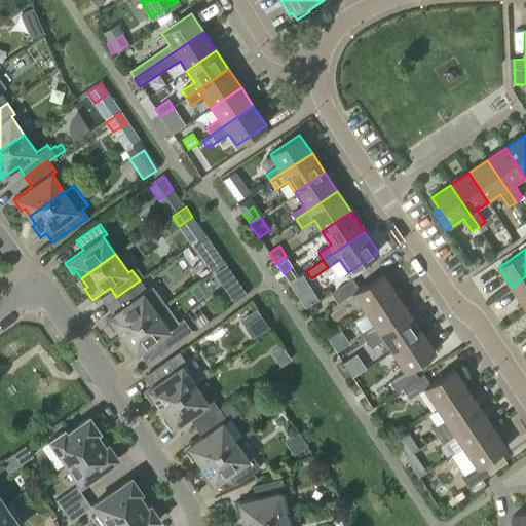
[(360,289),(352,278),(331,293),(338,303),(352,294),(366,312),(396,293),(382,273),(360,289)]
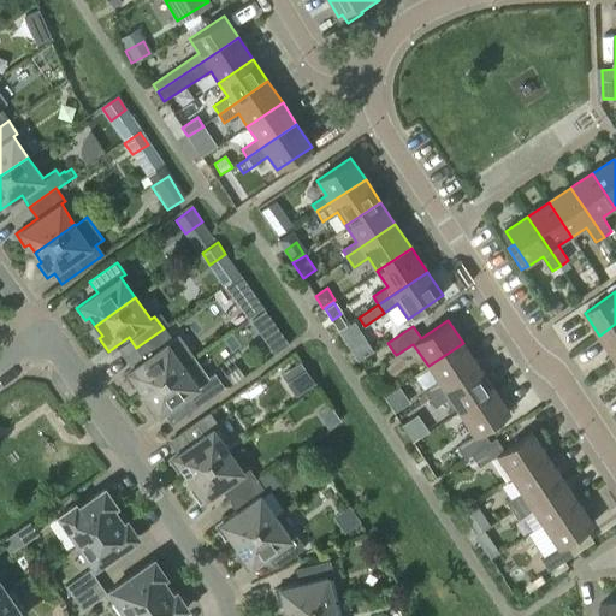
[(351,323),(338,332),(344,341),(357,332),(351,323)]
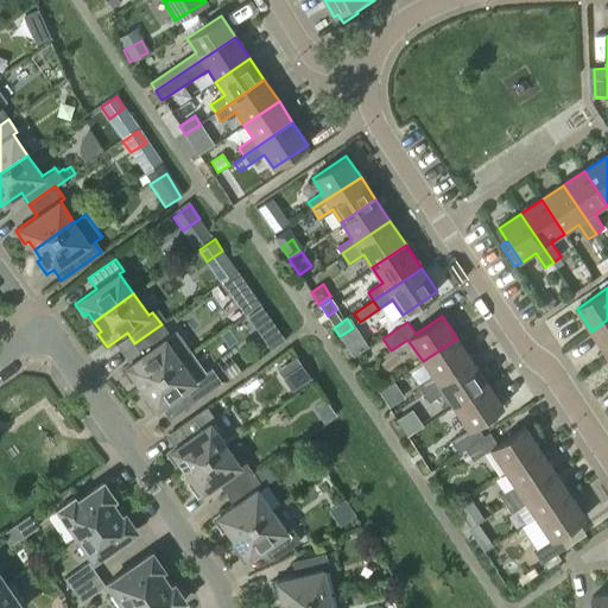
[(607,320),(591,331),(607,353),(607,352),(607,320)]
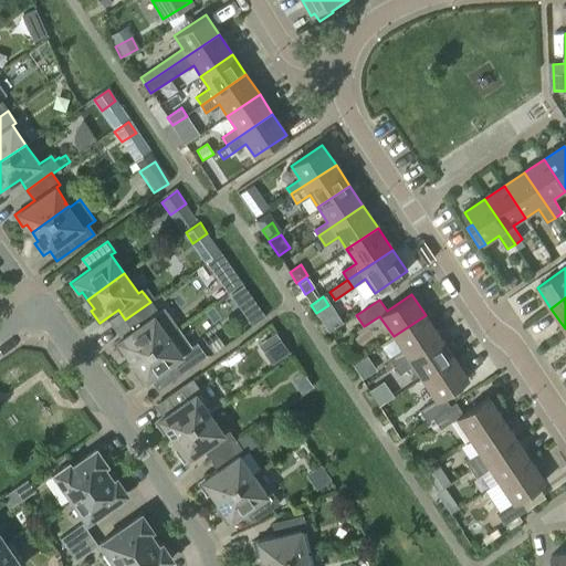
[(150,302),(125,320),(133,331),(114,344),(122,356),(125,354),(130,362),(168,336),(154,316),(158,313),(150,302)]
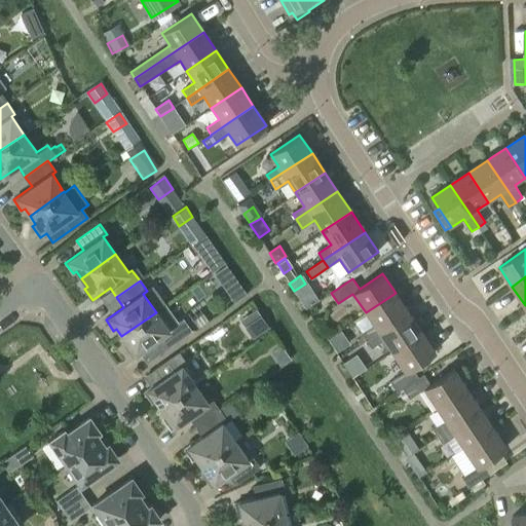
[(234,292),(228,296),(233,304),(246,295),(240,288),(234,292)]
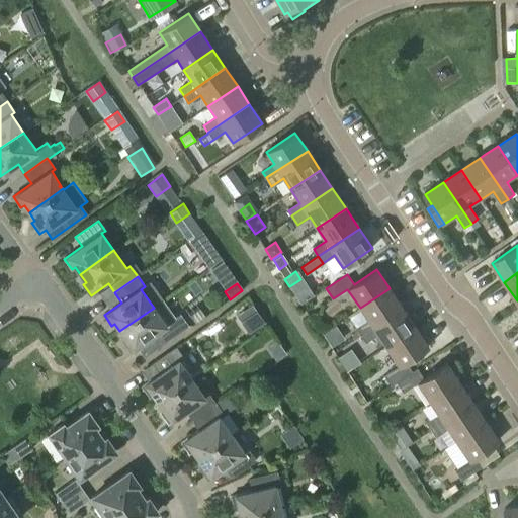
[(360,308),(368,321),(356,329),(361,336),(403,309),(390,288),(360,308)]
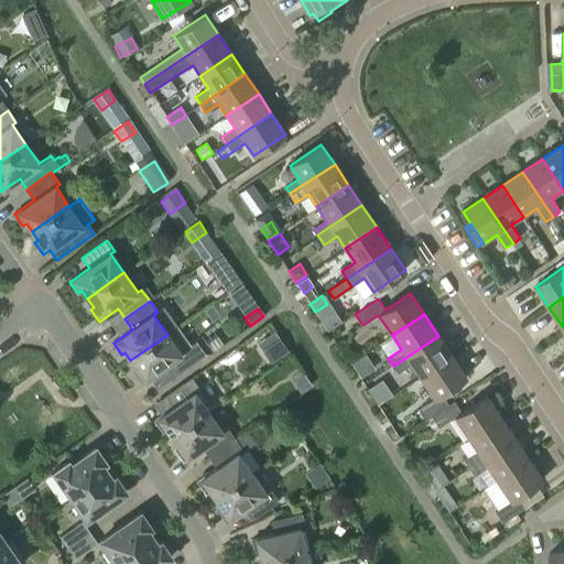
[(167,335),(130,360),(137,369),(133,371),(141,383),(150,377),(158,387),(205,354),(196,343),(191,346),(177,327),(167,335)]
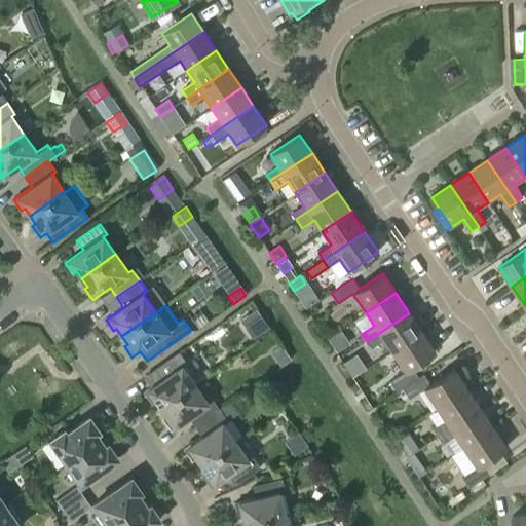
[(384,340),(389,348),(392,352),(421,333),(409,313),(367,341),(372,348),(384,340)]
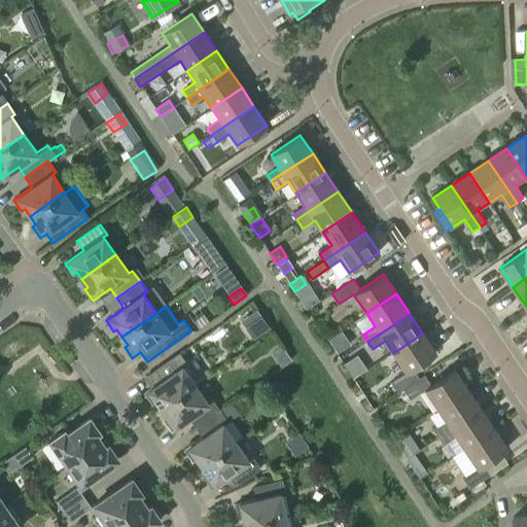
[(420,378),(418,376),(413,367),(435,353),(422,334),(393,353),(407,373),(391,382),(397,392),(402,389),(420,378)]
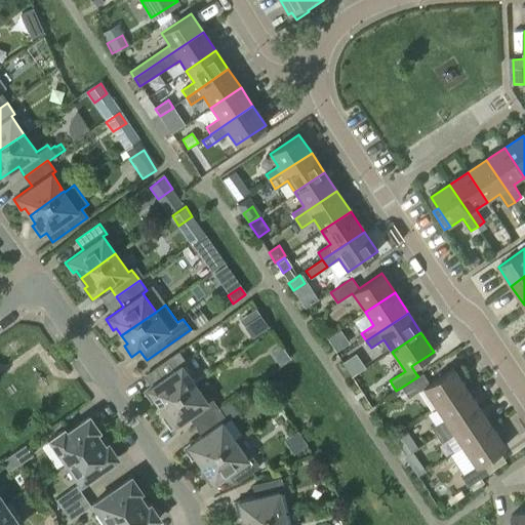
[(160,408),(194,384),(182,366),(186,363),(178,353),(146,376),(153,386),(144,392),(152,403),(155,401),(160,408)]
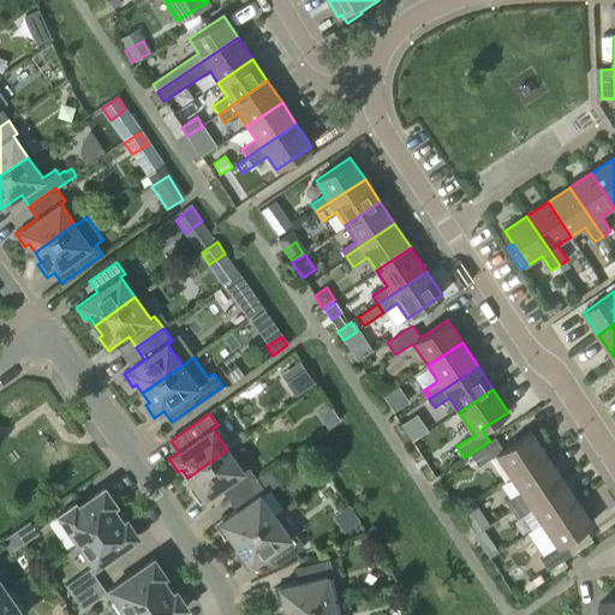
[(508,475),(543,452),(530,431),(503,449),(495,437),(490,441),(470,454),(478,467),(496,455),(508,475)]
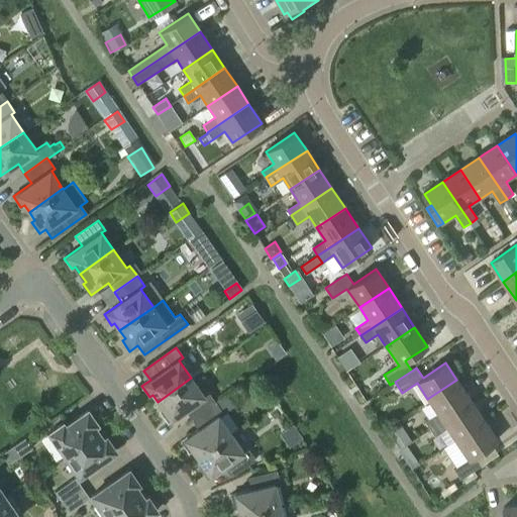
[(191,378),(158,402),(164,410),(160,412),(168,423),(186,410),(192,419),(214,404),(207,393),(203,396),(191,378)]
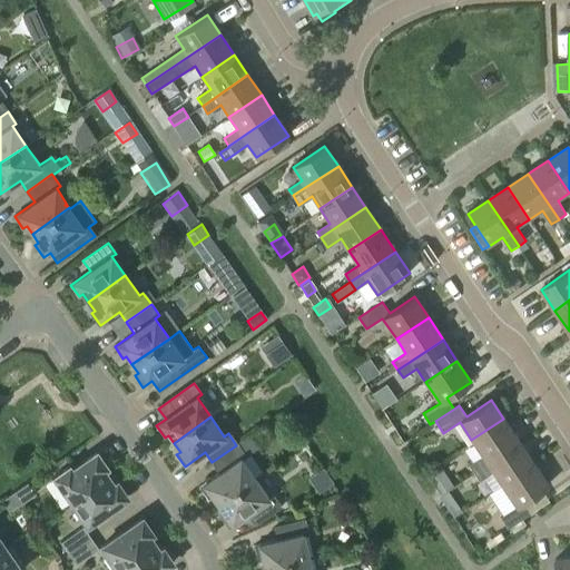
[(521,443),(503,419),(471,440),(482,457),(470,465),(475,473),(521,443)]
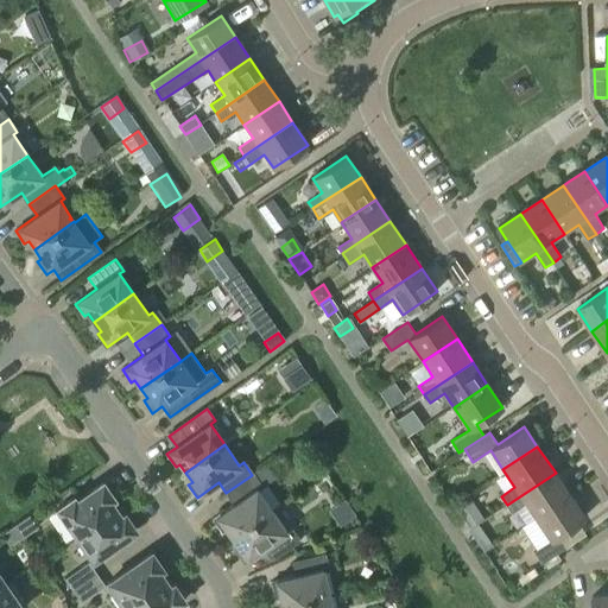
[(570,495),(556,473),(507,505),(512,513),(526,504),(536,518),(570,495)]
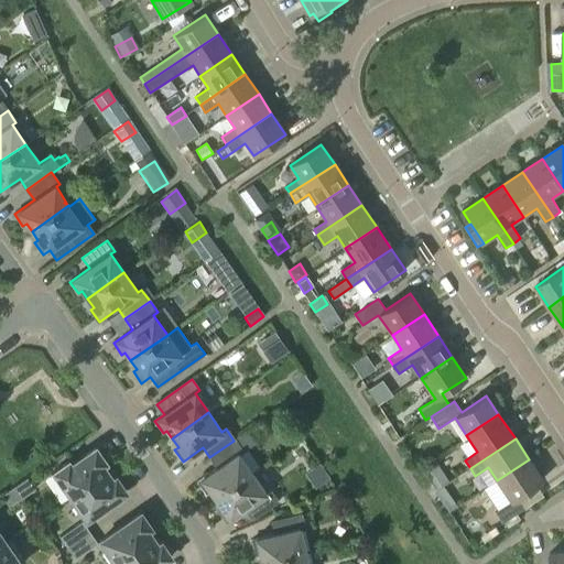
[(209,494),(215,499),(251,474),(238,455),(242,452),(234,441),(209,457),(217,468),(197,481),(205,494),(209,491),(210,492),(209,494)]
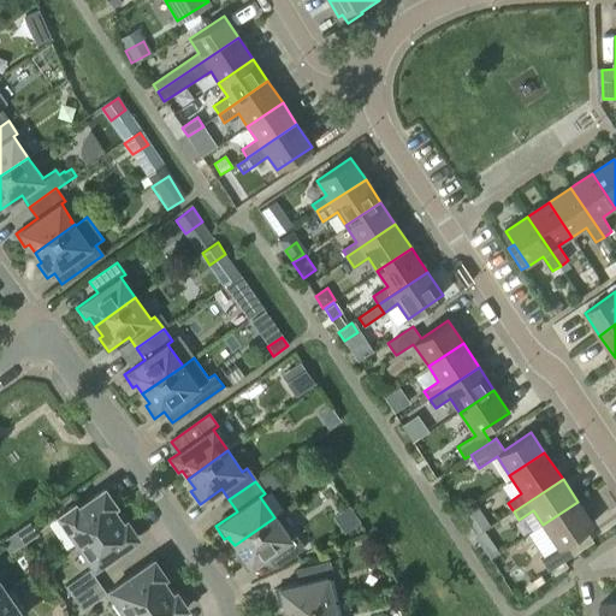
[(58,516),(77,544),(117,516),(111,508),(114,505),(104,490),(77,508),(75,504),(58,516)]
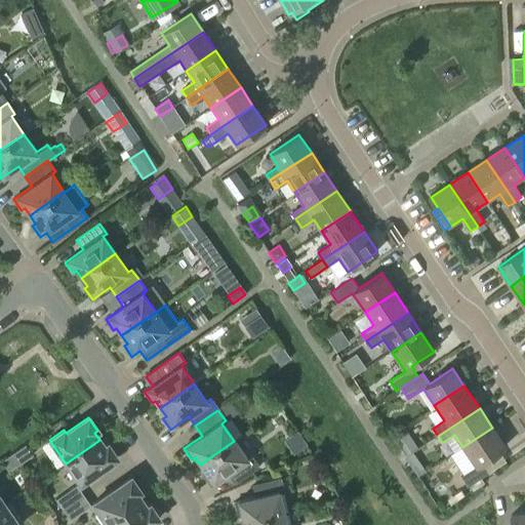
[(482,462),(506,447),(492,428),(462,447),(476,467),(460,477),(468,487),(489,473),(482,462)]
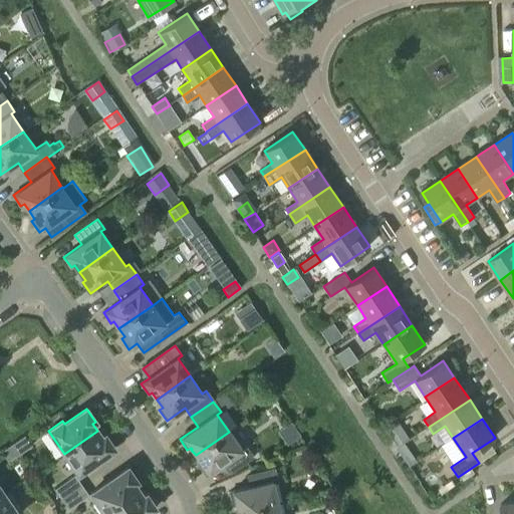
[(398,422),(384,431),(396,446),(409,438),(398,422)]
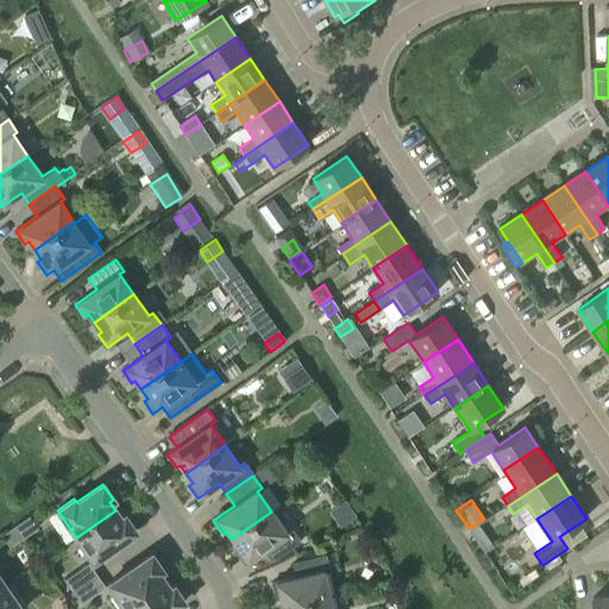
[(115,510),(76,538),(93,562),(136,532),(124,515),(120,519),(115,510)]
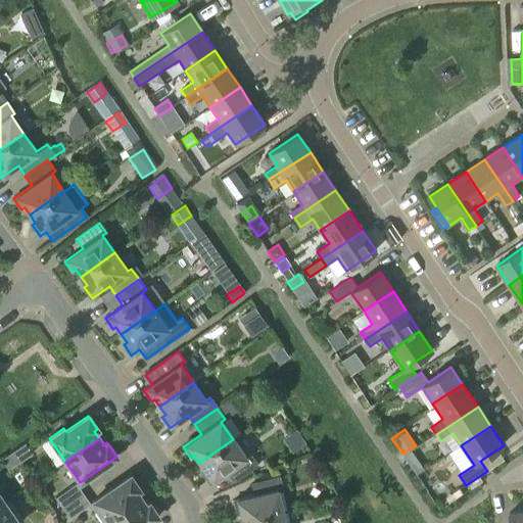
[(233,439),(199,463),(204,471),(201,474),(209,484),(227,472),(234,481),(256,465),(249,455),(245,458),(233,439)]
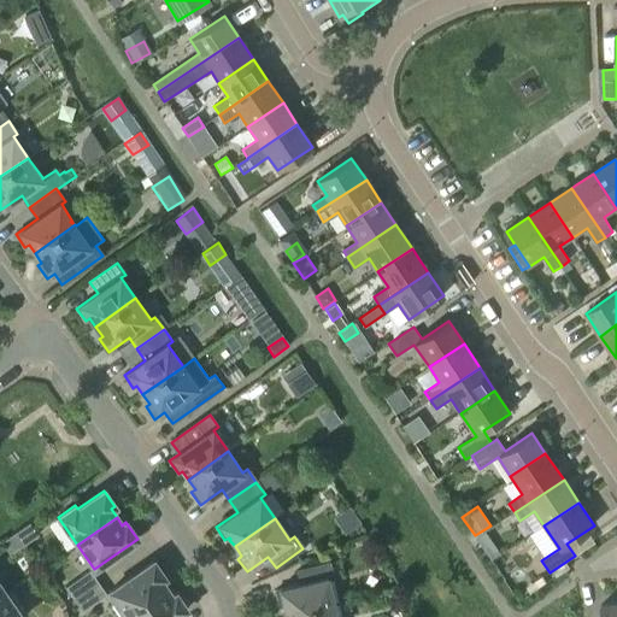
[(15,533),(24,545),(37,535),(29,523),(15,533)]
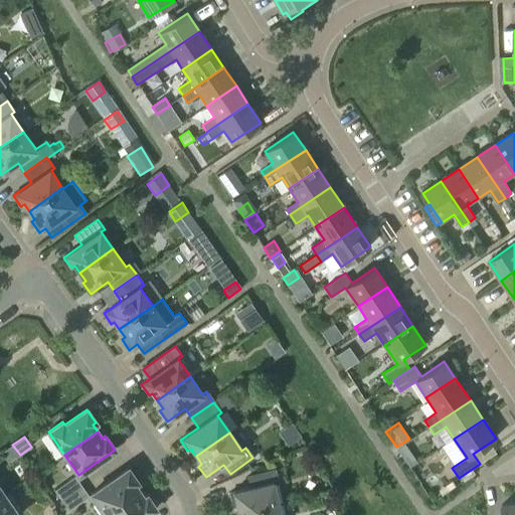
[(20,455),(12,445),(1,453),(8,463),(20,455)]
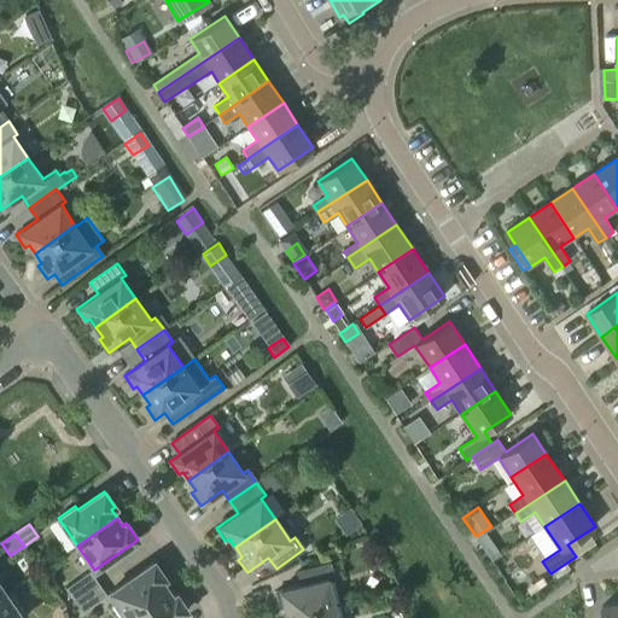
[(493,544),(484,551),(491,561),(500,555),(493,544)]
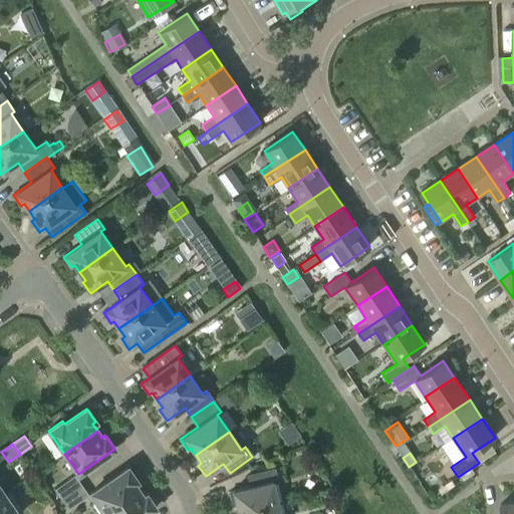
[(93,503),(99,513),(103,513),(139,490),(134,484),(137,482),(127,468),(91,493),(96,501),(93,503)]
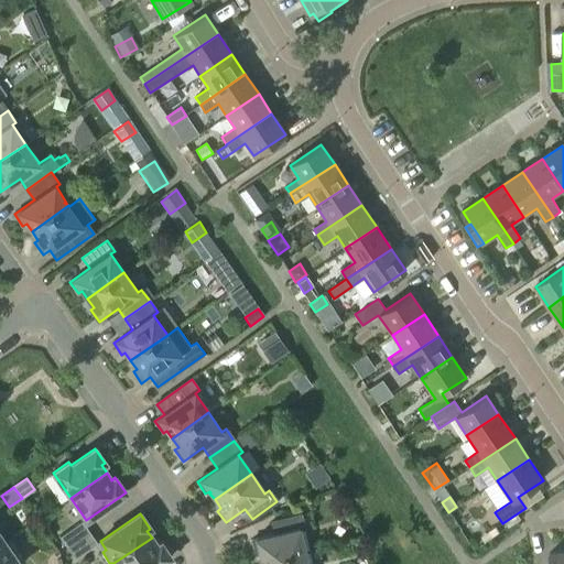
[(258,554),(260,563),(304,552),(299,530),(304,529),(301,516),(271,522),(274,534),(252,540),(256,554),(258,554)]
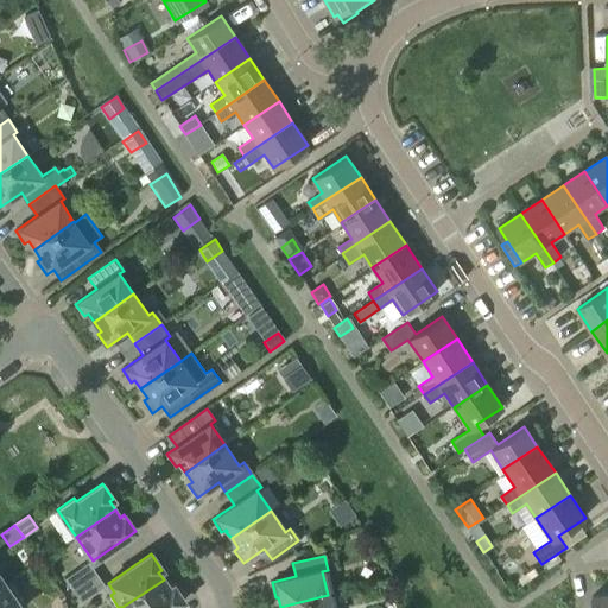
[(64,578),(73,590),(96,574),(88,562),(64,578)]
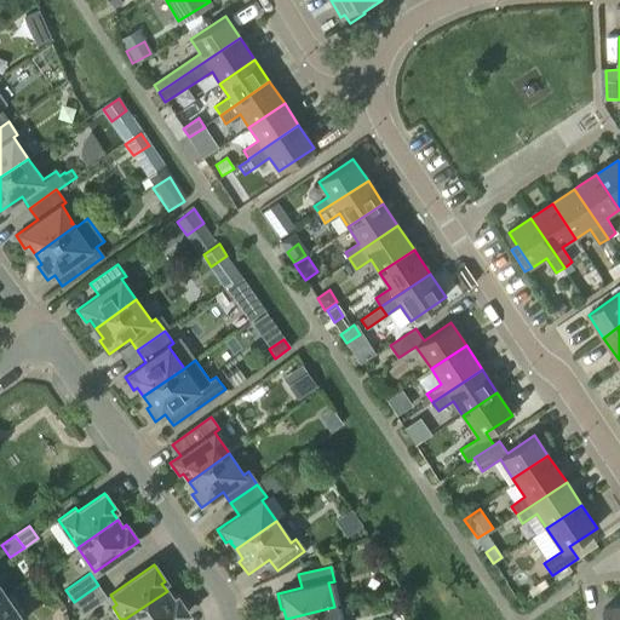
[(98,585),(74,602),(81,615),(107,598),(98,585)]
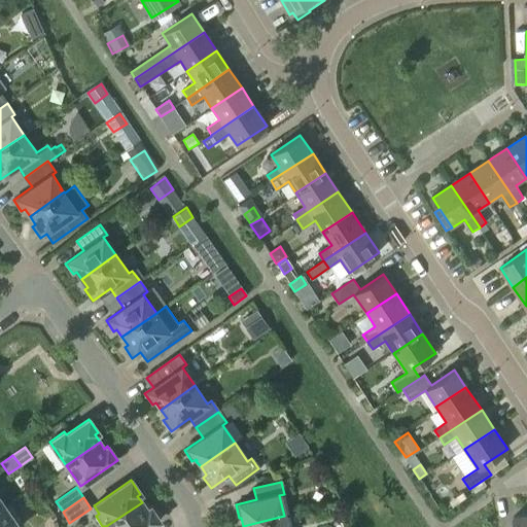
[(142,502),(106,526),(150,526),(160,521),(149,507),(146,510),(142,502)]
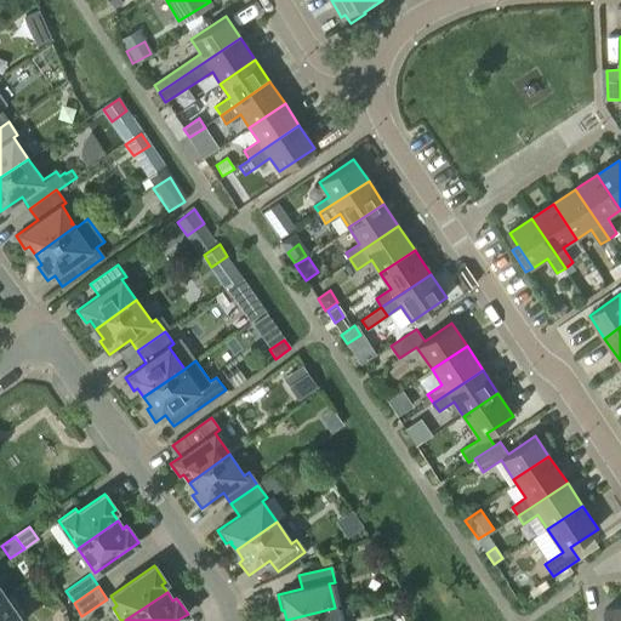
[(5,598),(0,600),(0,620),(23,620),(27,619),(10,594),(5,598)]
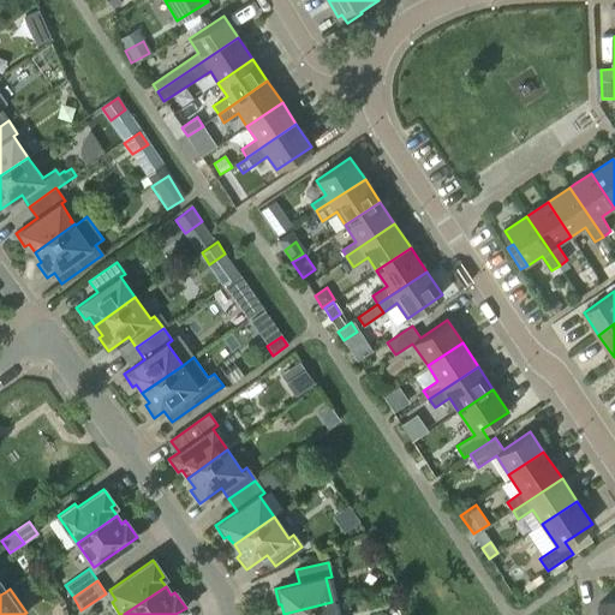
[(614,614),(614,601),(599,603),(601,614),(614,614)]
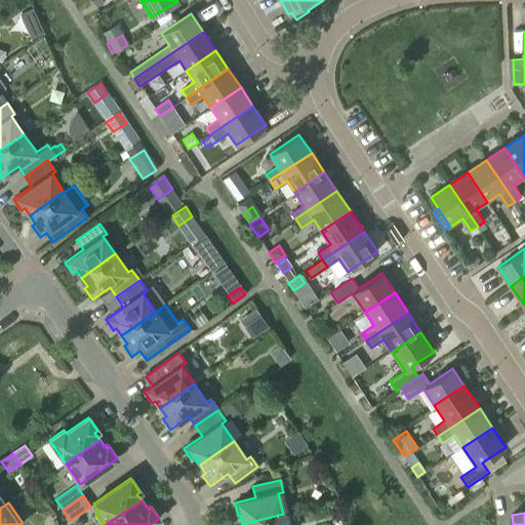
[(286,524),(283,514),(242,524),(286,524)]
